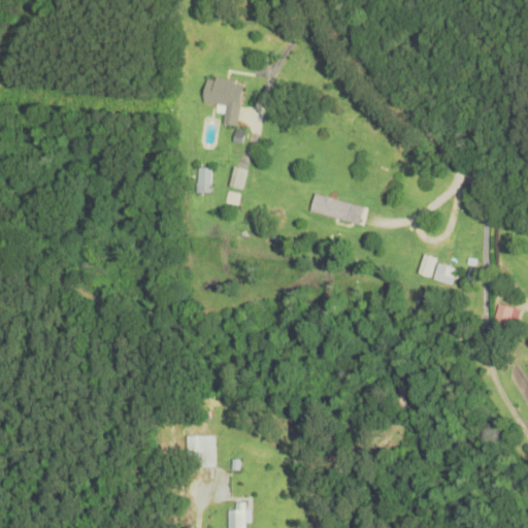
[(238,128),(244,84),(208,78),(204,104),(227,107),(224,126),(238,128)]
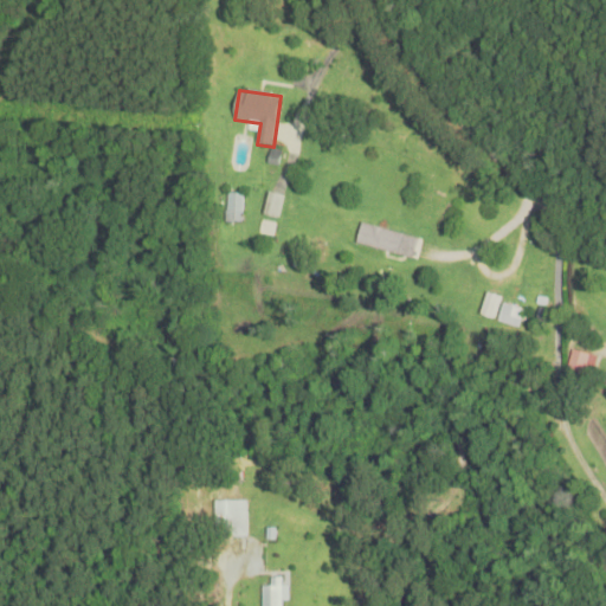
[(416,259),(420,239),(362,225),(356,245),(416,259)]
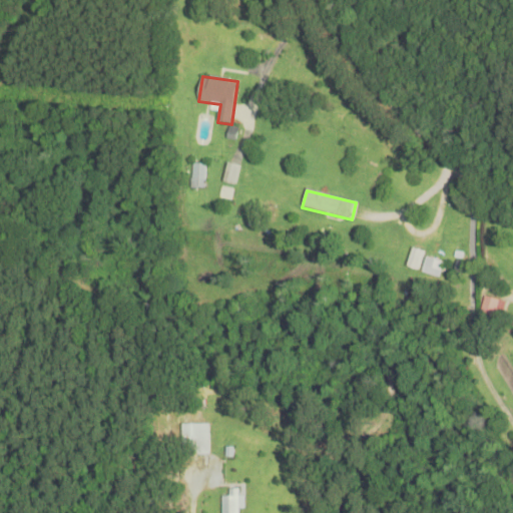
[(438,279),(449,244),(433,239),(423,274),(438,279)]
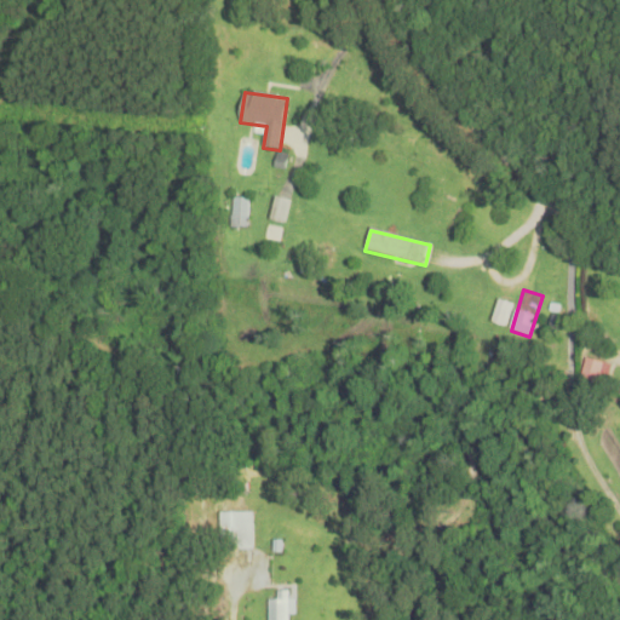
[(492,322),(505,327),(512,305),(499,302),(492,322)]
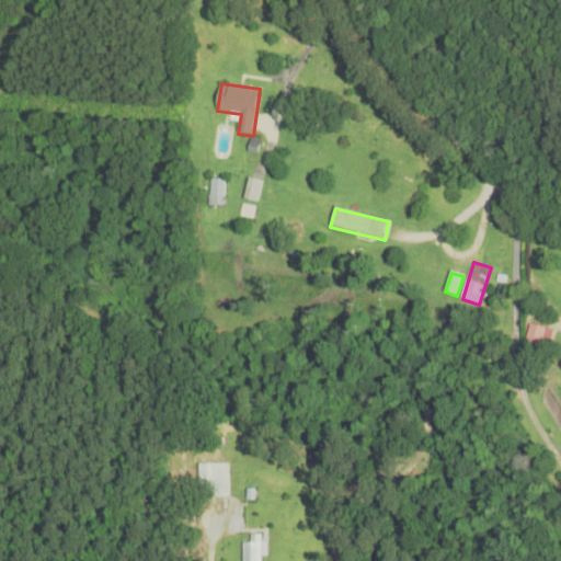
[(525,344),(540,347),(545,329),(529,325),(525,344)]
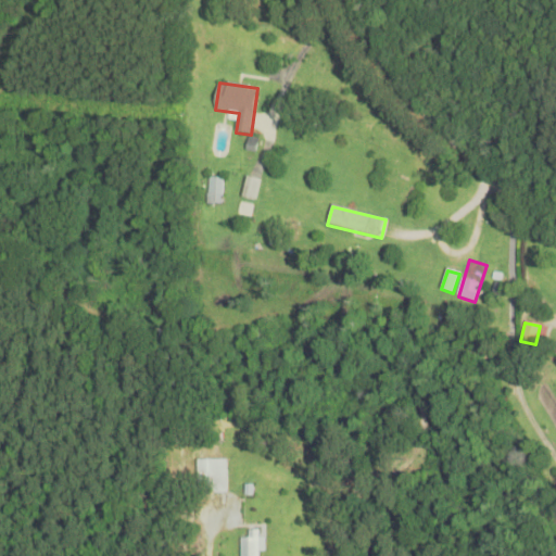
[(227,493),(227,459),(197,459),(197,494),(227,493)]
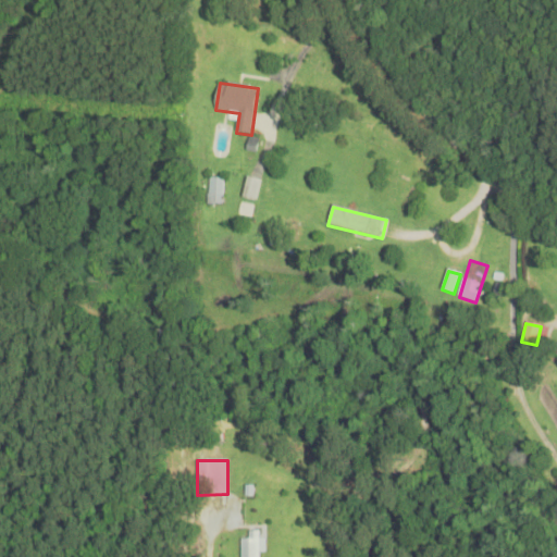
[(240,539),(240,556),(262,556),(262,531),(249,531),(249,539),(240,539)]
